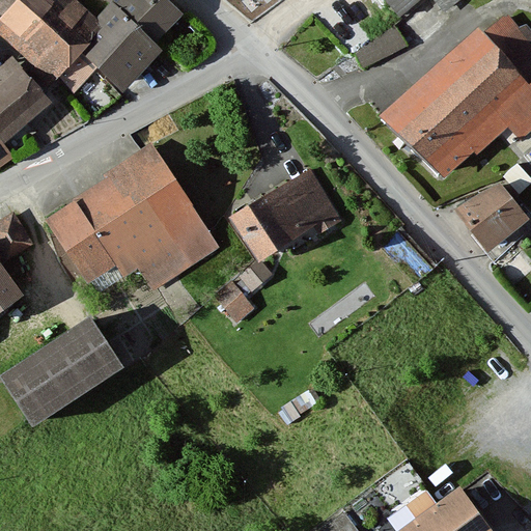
[(103,19),(82,0),(0,0),(0,35),(46,79),(76,47),(103,19)]
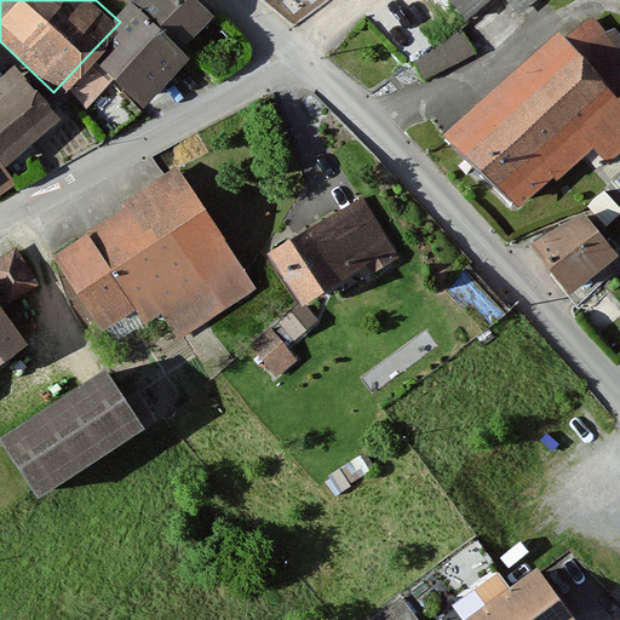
[(201,11),(189,0),(139,0),(133,7),(171,44),(201,11)]
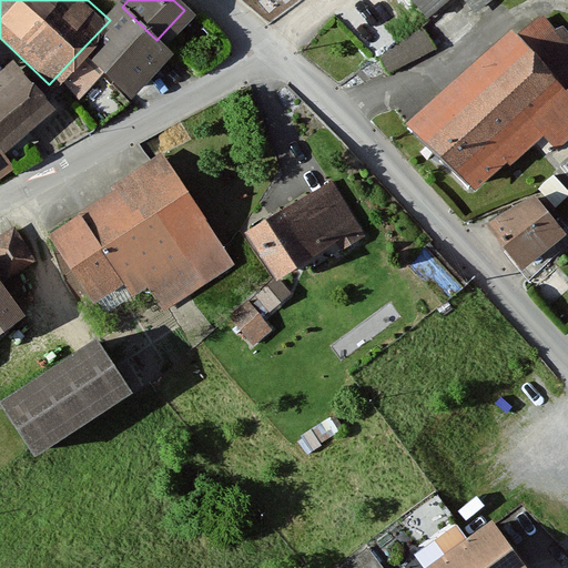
[(446,0),(414,0),(429,16),(446,0)]
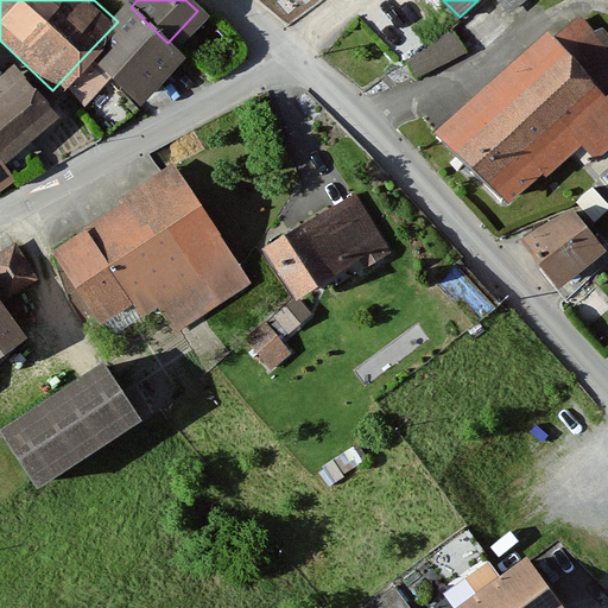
[(131,7),(118,21),(87,54),(135,100),(179,52),(168,43),(131,7)]
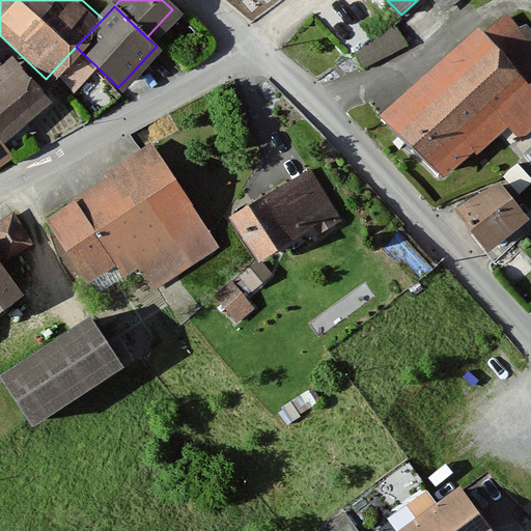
[(530,33),(508,7),(383,114),(438,179),(507,120),(523,138),(530,130),(530,33)]
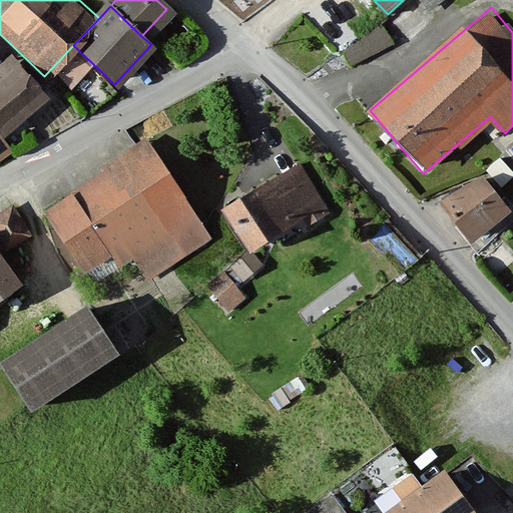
[(350,60),(395,41),(386,22),(342,42),(350,60)]
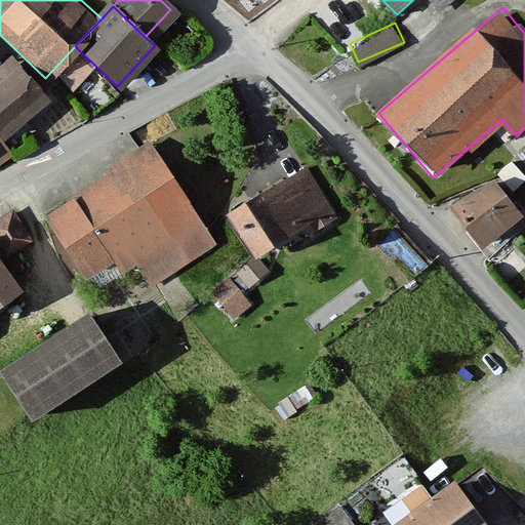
[(21,74),(0,91),(0,145),(47,105),(21,74)]
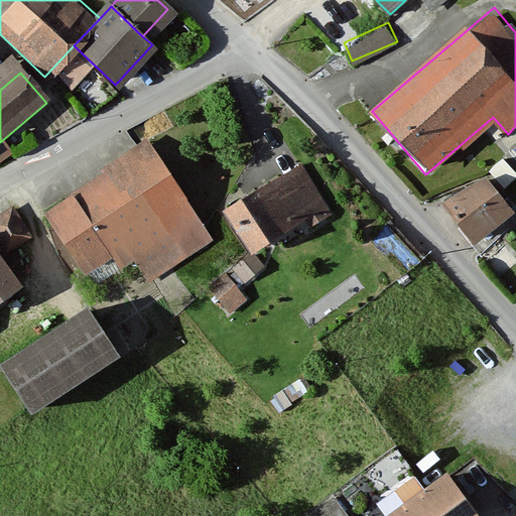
[(150,140),(39,213),(84,279),(113,260),(120,270),(134,261),(150,285),(217,242),(150,140)]
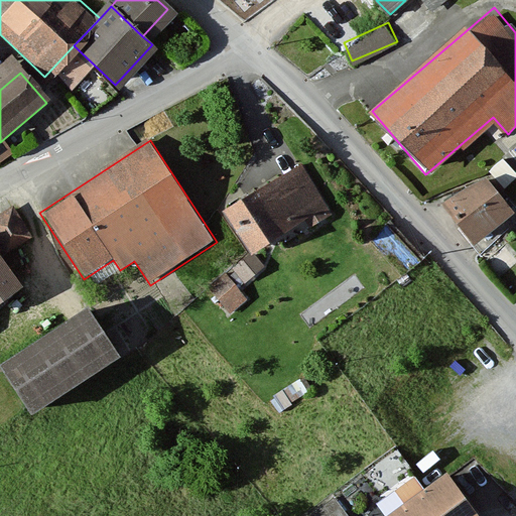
[(0,164),(11,156),(0,142),(0,164)]
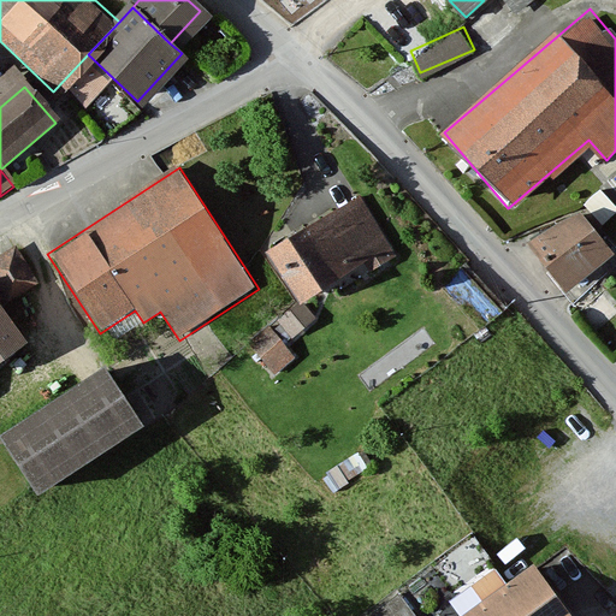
[(359,190),(265,252),(301,307),(396,246),(359,190)]
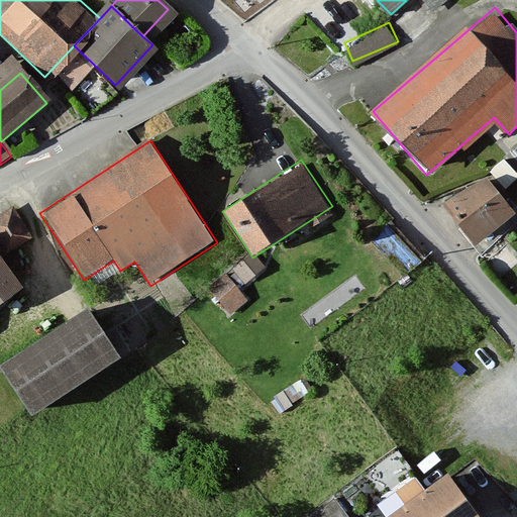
[(516,177),(504,161),(490,173),(506,190),(516,180),(516,177)]
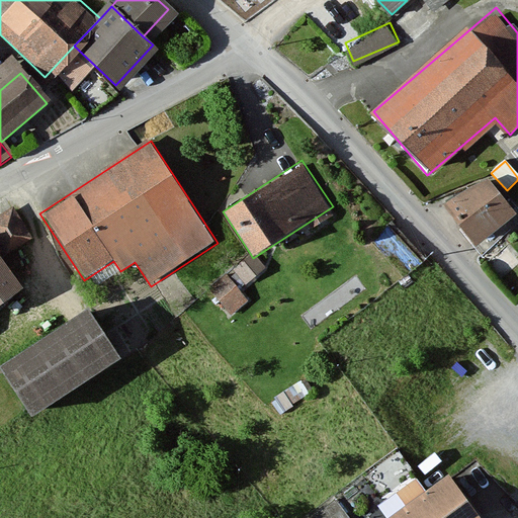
[(517,210),(487,173),(445,207),(476,245),(517,210)]
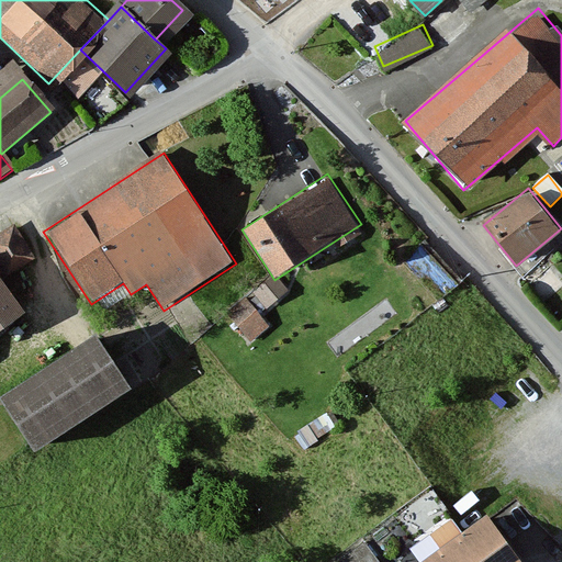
[(18,218),(0,225),(0,266),(2,271),(34,257),(18,218)]
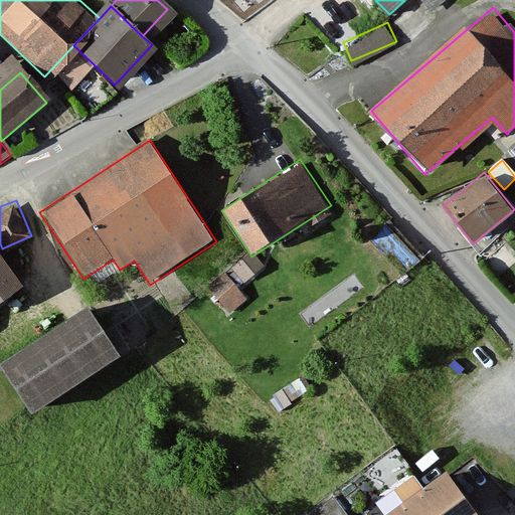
[(0,245),(0,305),(28,286),(0,245)]
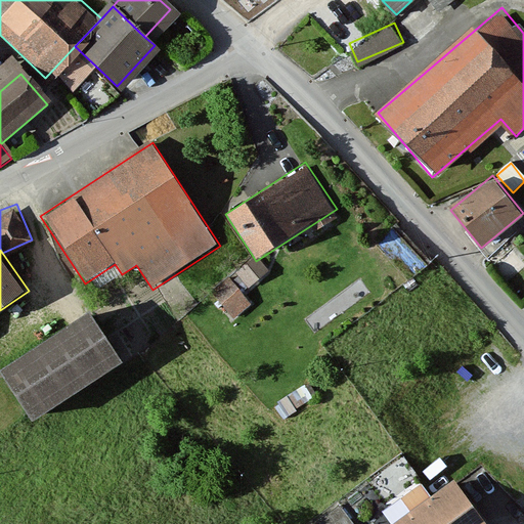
[(253,301),(226,275),(211,293),(236,318),(253,301)]
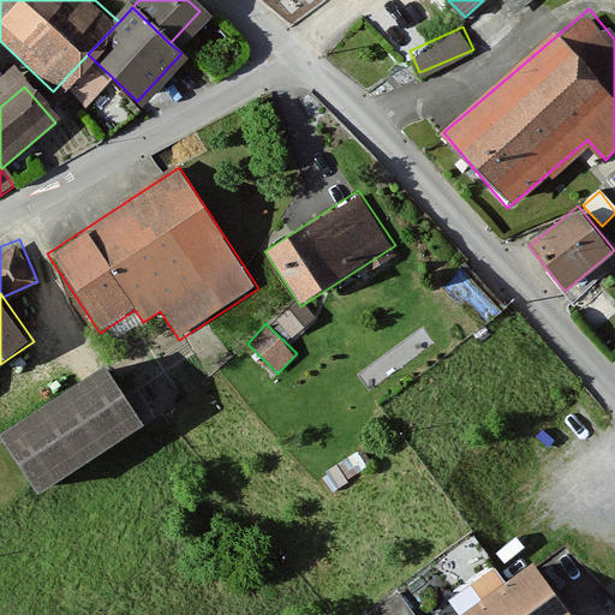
[(137,427),(97,368),(0,431),(0,442),(35,495),(137,427)]
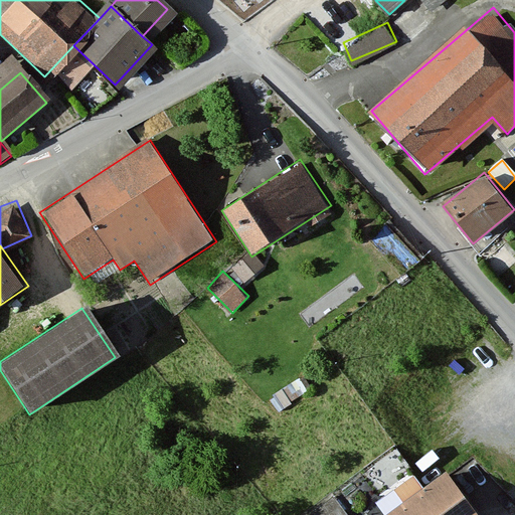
[(473,514),(445,477),(392,514),(473,514)]
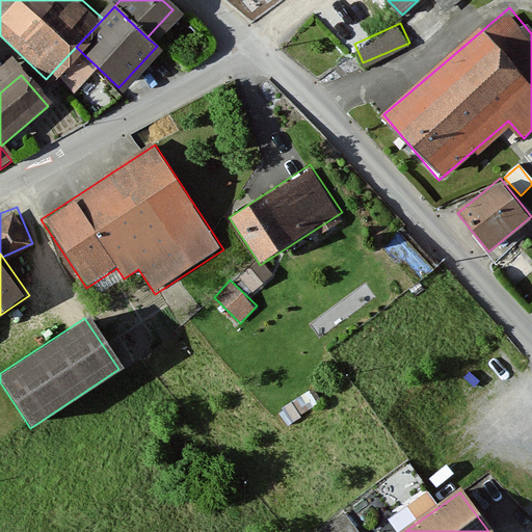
[(361,531),(350,514),(321,531),(361,531)]
